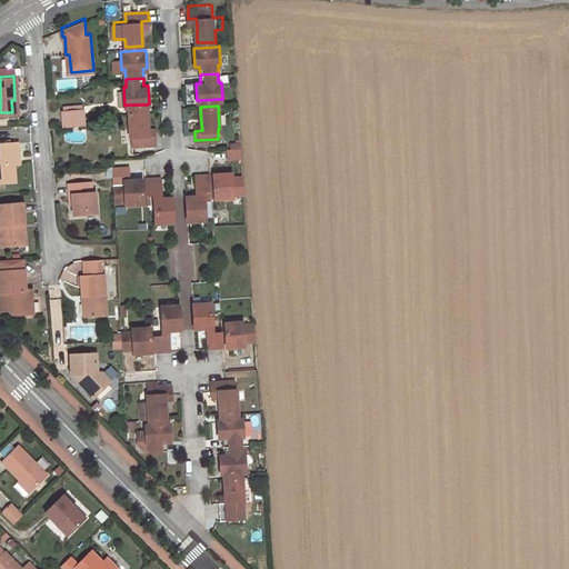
[(81,109),(60,110),(62,125),(82,123),(81,109)]
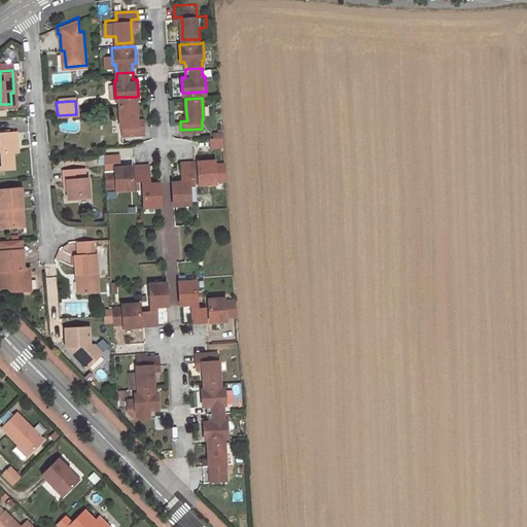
[(123,125),(123,134),(133,133),(144,132),(143,124),(137,125),(137,118),(136,102),(119,103),(120,125),(123,125)]
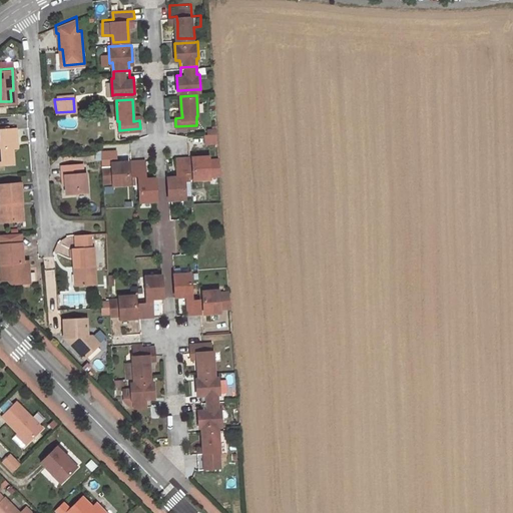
[(14,123),(0,123),(0,162),(11,162),(9,132),(14,131),(14,123)]
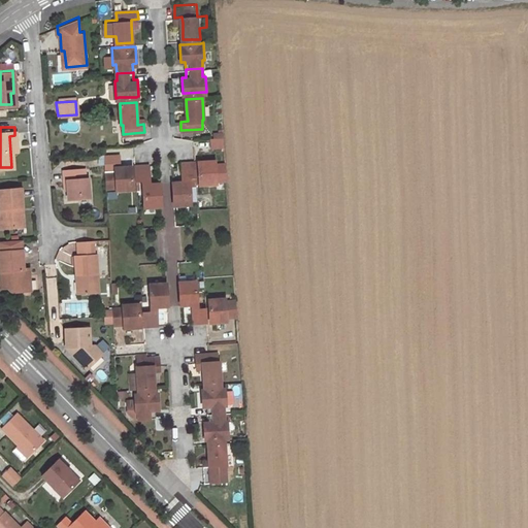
[(215,143),(215,153),(224,152),(224,142),(215,143)]
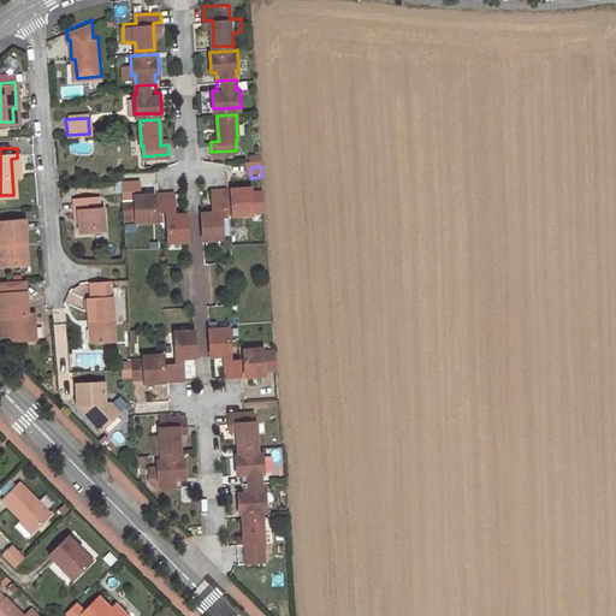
[(253,188),(235,189),(236,217),(255,215),(255,212),(264,211),(262,191),(254,193),(253,188)]
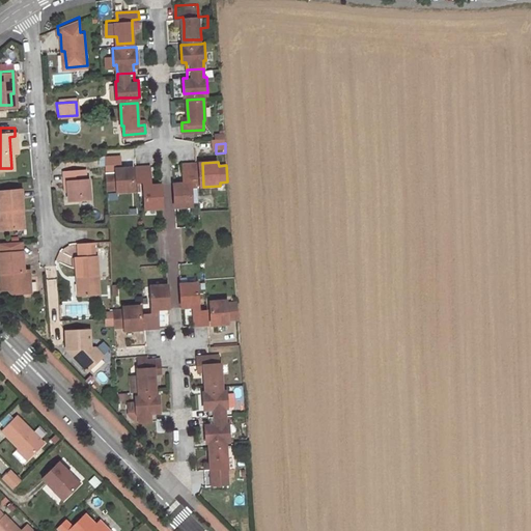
[(190,177),(197,176),(196,163),(183,163),(183,177),(190,177)]
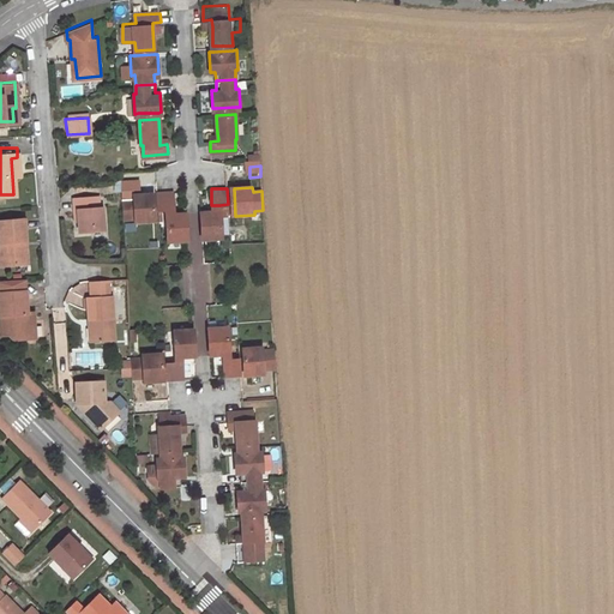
[(166,209),(172,209),(170,191),(155,192),(156,210),(166,209)]
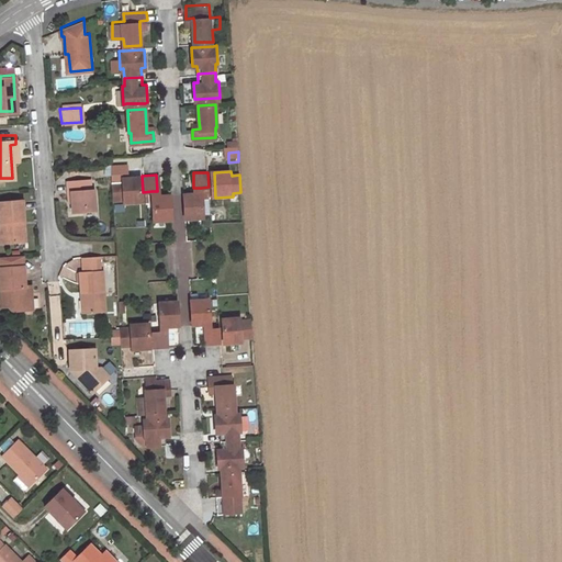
[(138,200),(137,176),(120,177),(120,181),(111,181),(112,199),(120,199),(120,201),(138,200)]
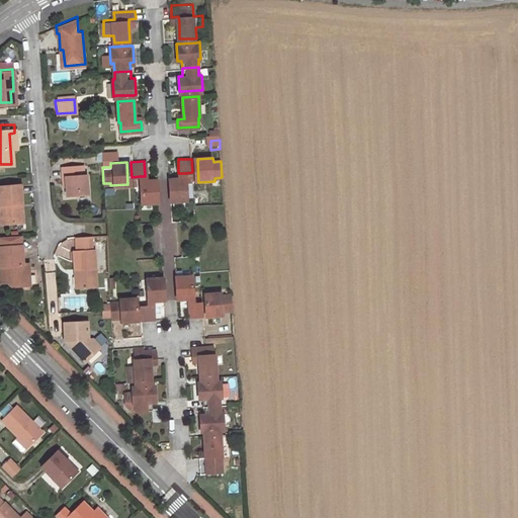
[(86,193),(84,174),(82,174),(81,164),(60,166),(61,176),(63,176),(64,185),(65,195),(86,193)]
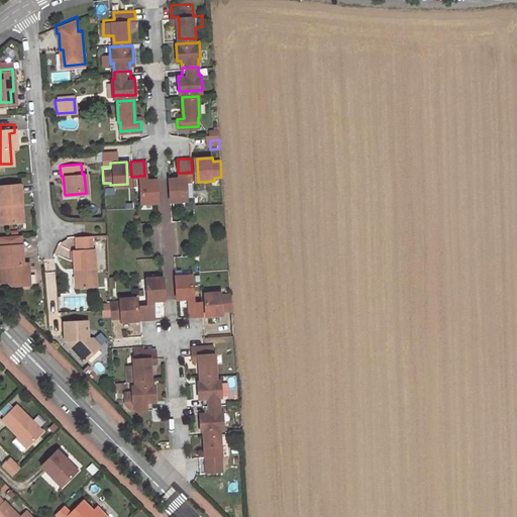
[(171,200),(186,199),(185,177),(178,178),(169,178),(171,200)]
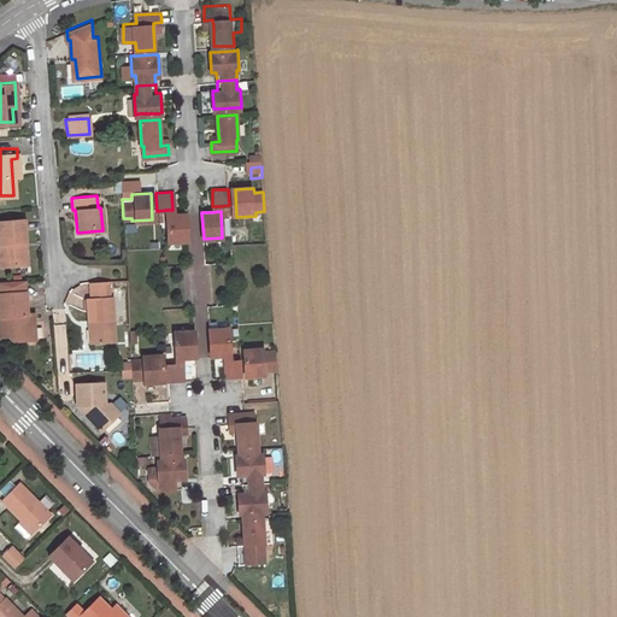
[(166,215),(168,241),(187,240),(186,213),(174,213),(166,215)]
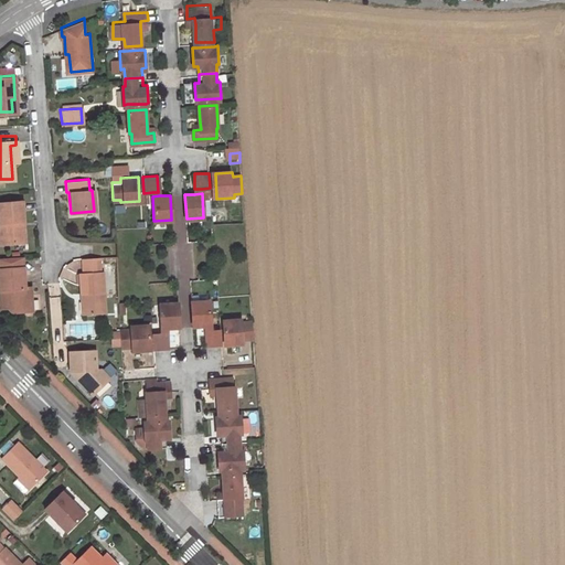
[(0,201),(0,243),(12,243),(12,238),(21,237),(19,200),(0,201)]
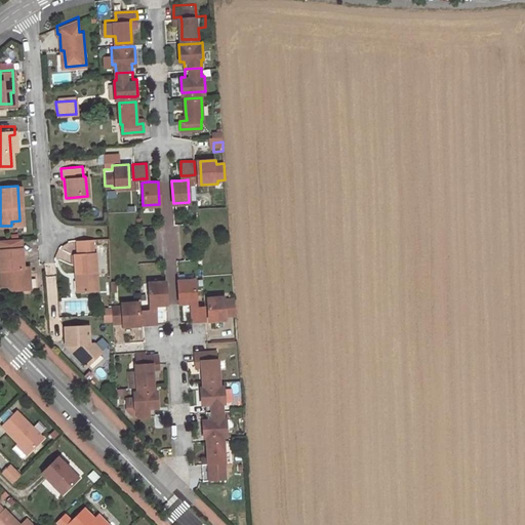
[(0,240),(0,270),(5,271),(6,281),(7,287),(13,292),(31,290),(29,268),(26,268),(27,279),(24,279),(23,269),(21,239),(0,240)]
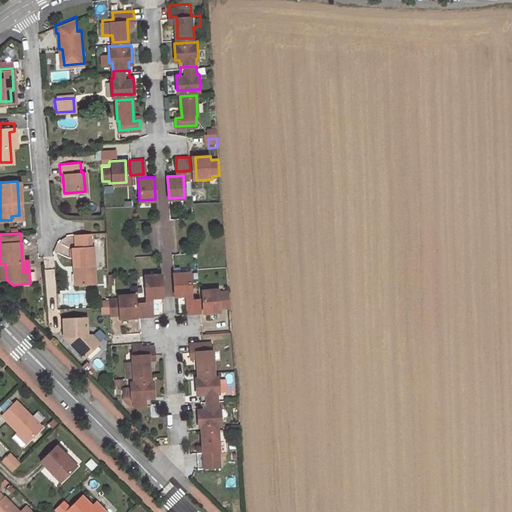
[(76,265),(77,283),(94,282),(93,247),(91,247),(90,234),(84,234),(75,235),(75,248),(72,248),(73,265),(76,265)]
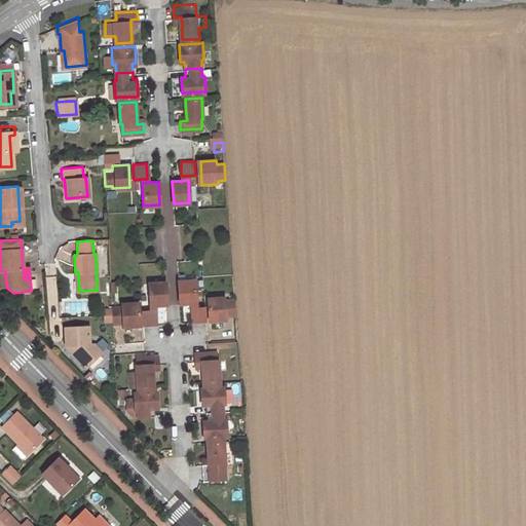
[(194,303),(193,280),(178,282),(179,304),(190,303),(194,303)]
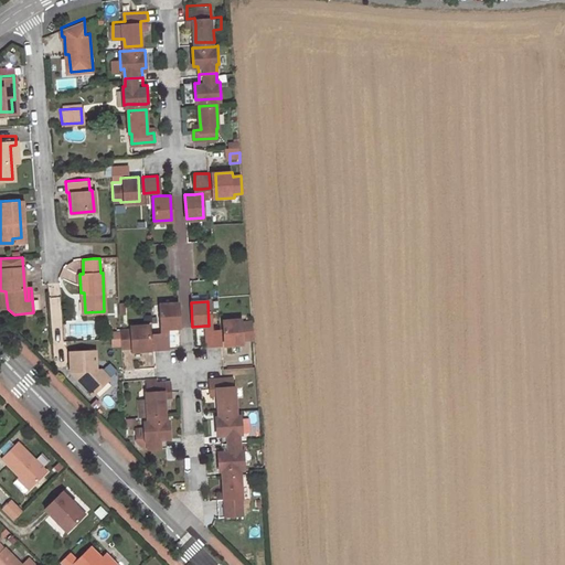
[(177,304),(158,304),(159,329),(166,329),(178,328),(177,304)]
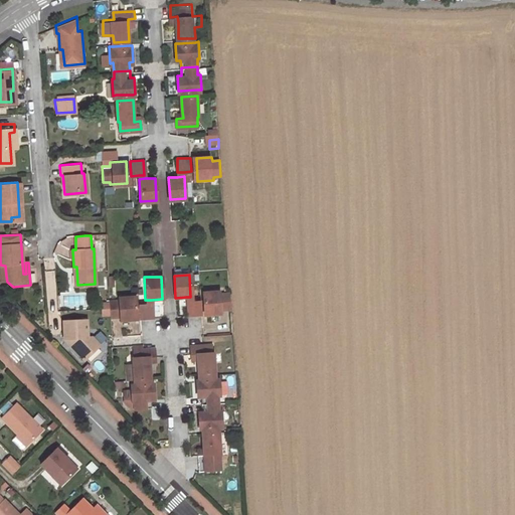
[(222,291),(205,292),(206,315),(222,314),(222,310),(230,310),(229,293),(222,294),(222,291)]
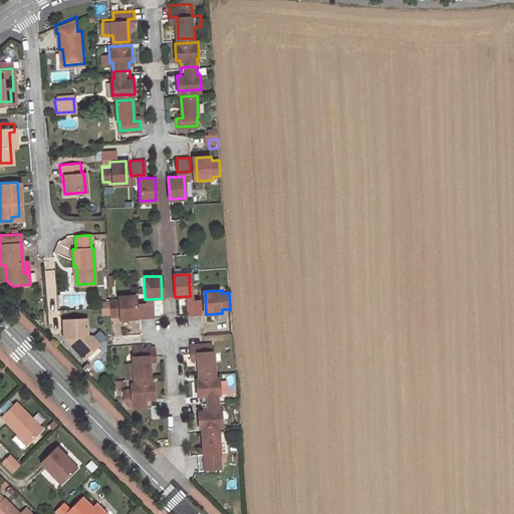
[(133,318),(132,295),(115,296),(115,298),(108,299),(109,315),(116,315),(116,319),(133,318)]
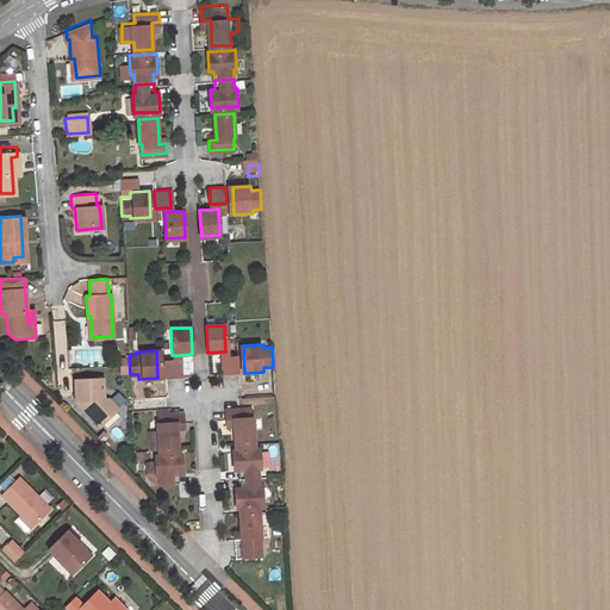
[(226,356),(221,358),(222,374),(237,373),(236,356),(226,356)]
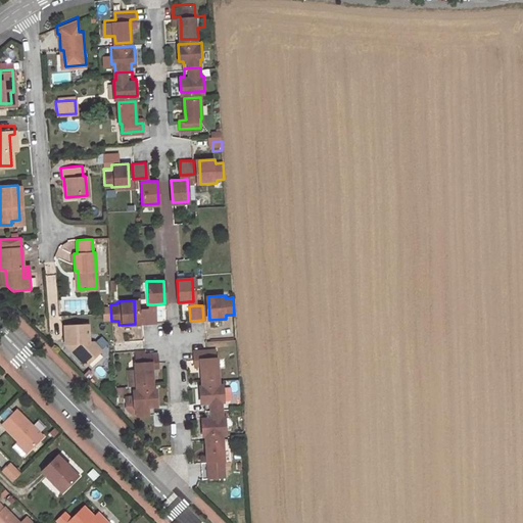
[(154,323),(153,307),(147,308),(140,308),(141,324),(154,323)]
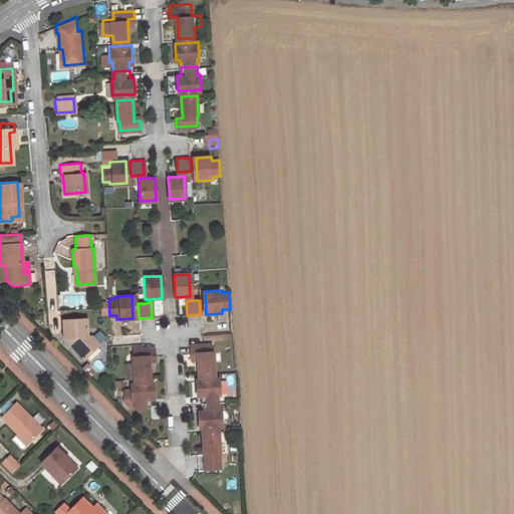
[(85,336),(84,319),(61,321),(62,337),(68,337),(69,345),(81,358),(96,344),(89,336),(85,336)]
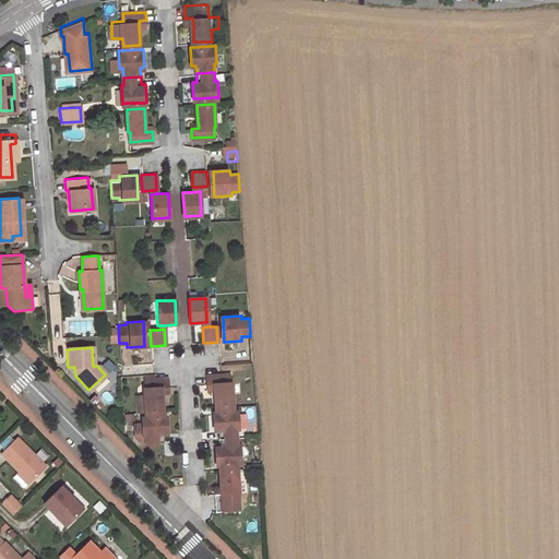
[(233,408),(232,384),(229,384),(228,375),(206,376),(206,385),(213,384),(214,391),(215,409),(233,408)]
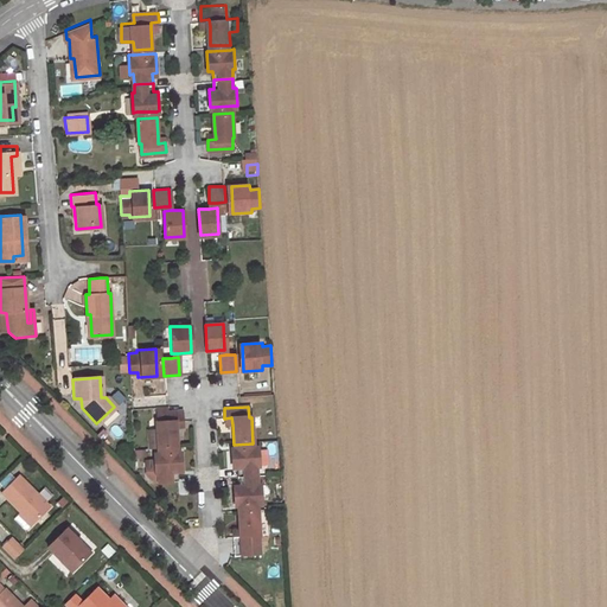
[(158,423),(154,423),(157,449),(176,448),(174,429),(174,422),(180,421),(181,421),(181,411),(157,413),(158,423)]
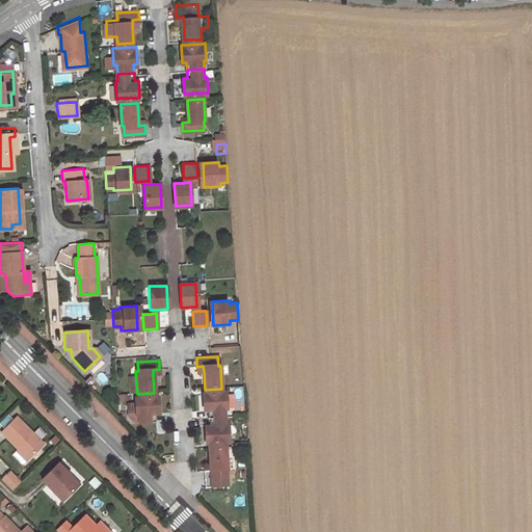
[(203,413),(208,411),(208,419),(224,419),(224,410),(228,410),(225,393),(222,394),(205,394),(203,395),(203,413)]
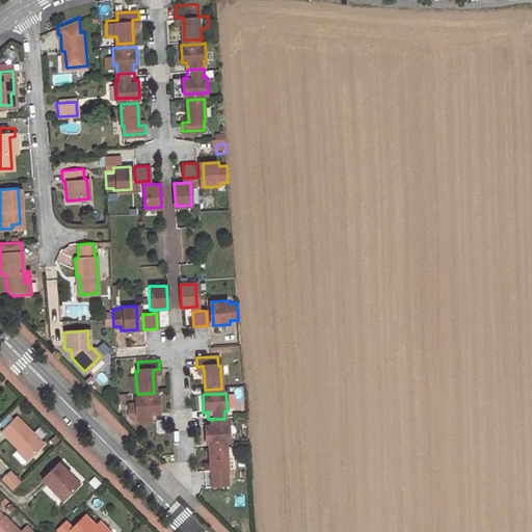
[(137,398),(133,398),(134,415),(137,415),(138,423),(155,422),(154,414),(158,414),(157,397),(154,397),(137,398)]
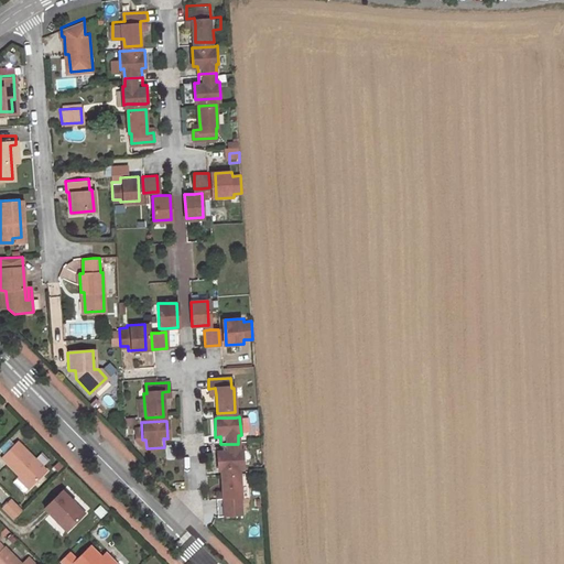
[(2,458),(29,486),(45,470),(18,443),(2,458)]
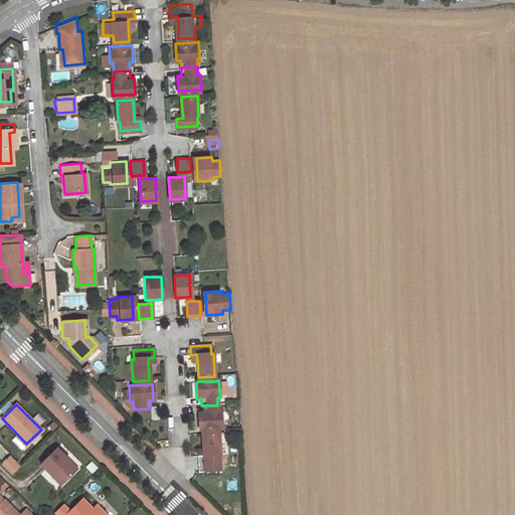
[(197,414),(198,431),(222,430),(221,412),(218,413),(217,405),(201,405),(202,414),(197,414)]
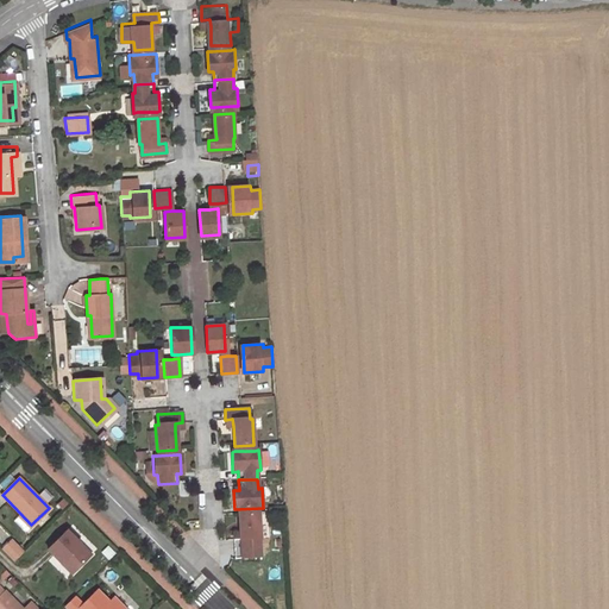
[(258,554),(257,540),(259,540),(257,513),(238,514),(239,534),(239,541),(232,541),(233,556),(258,554)]
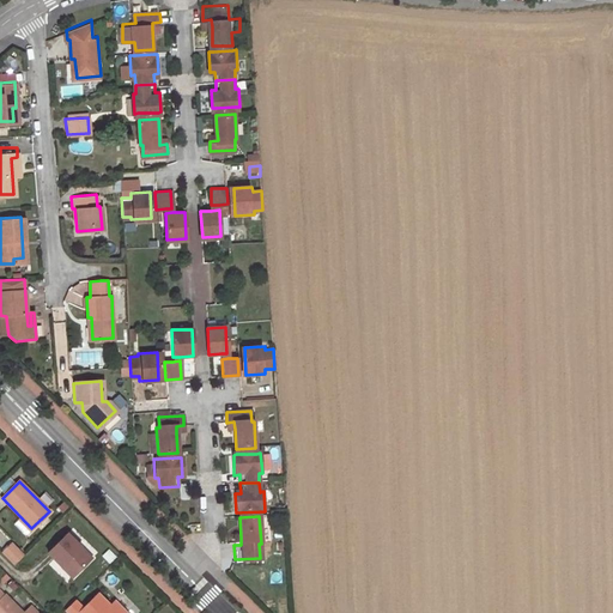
[(91,559),(67,534),(48,553),(72,577),(91,559)]
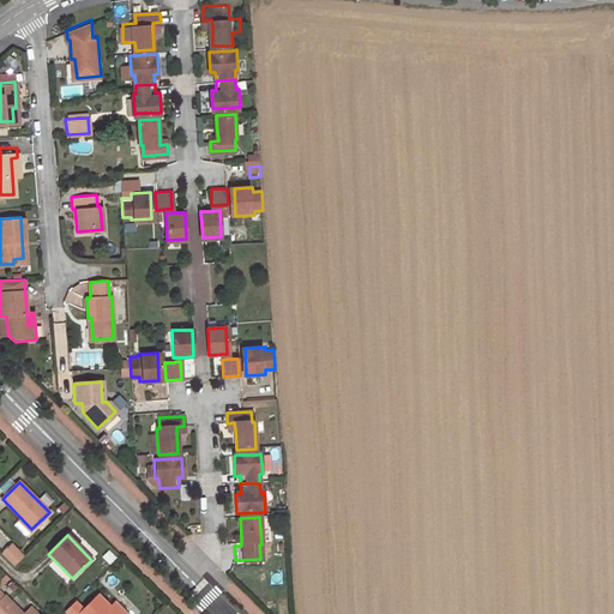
[(23,557),(11,543),(1,553),(13,566),(23,557)]
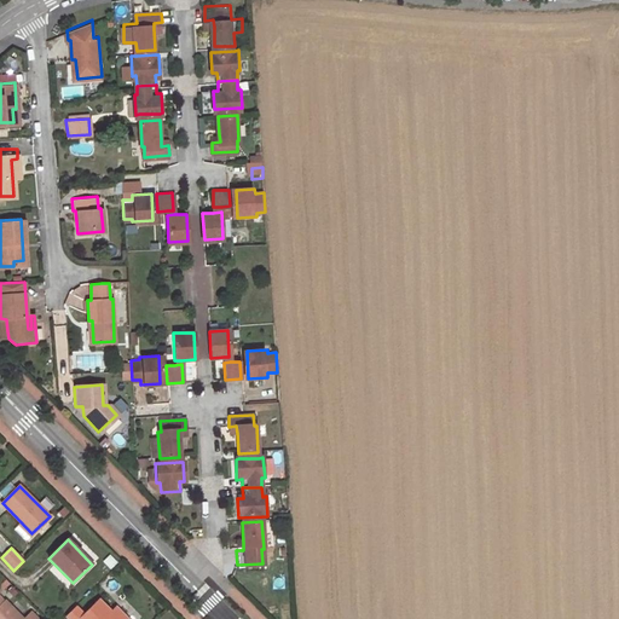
[(0,618),(25,618),(6,599),(5,600),(0,595),(0,618)]
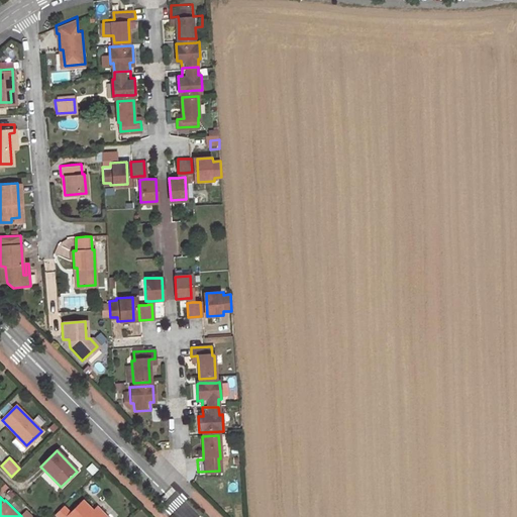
[(107,516),(97,507),(93,510),(83,500),(71,512),(63,505),(56,512),(60,516),(107,516)]
